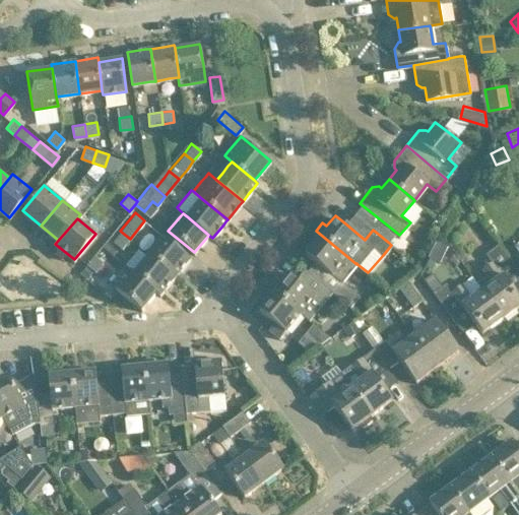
[(122,248),(130,239),(120,231),(113,240),(122,248)]
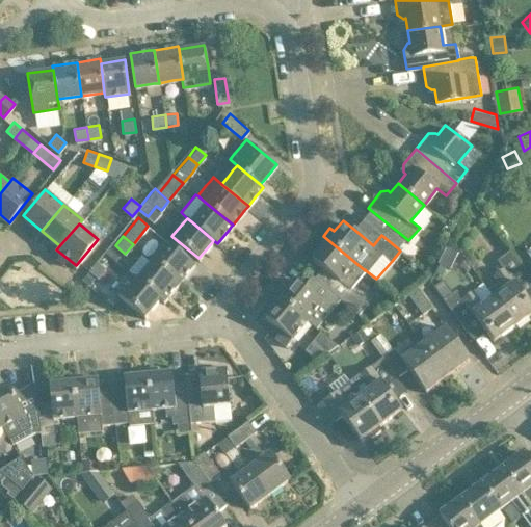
[(325,286),(325,287),(339,298),(350,307),(359,313),(368,301),(351,288),(365,270),(323,236),(317,243),(321,246),(312,258),(334,275),(325,286)]
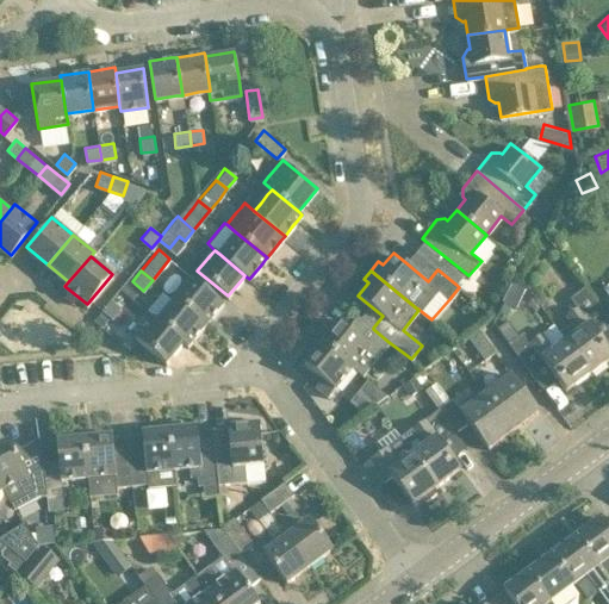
[(174,298),(205,323),(223,302),(192,276),(174,298)]
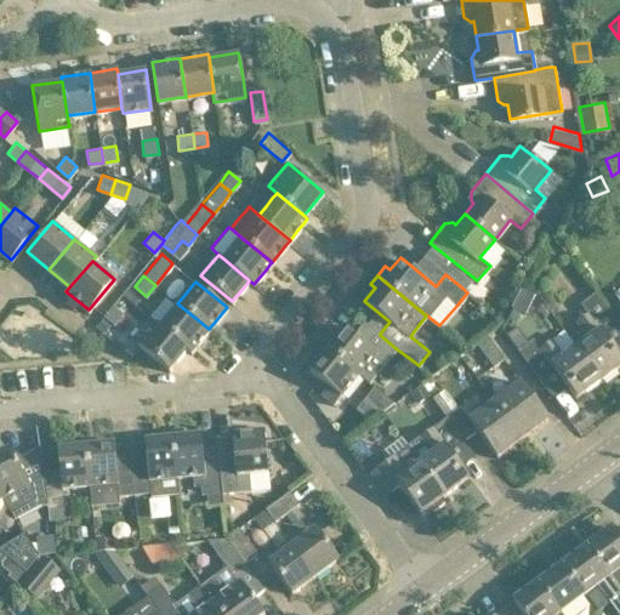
[(519,286),(511,305),(524,311),(532,292),(519,286)]
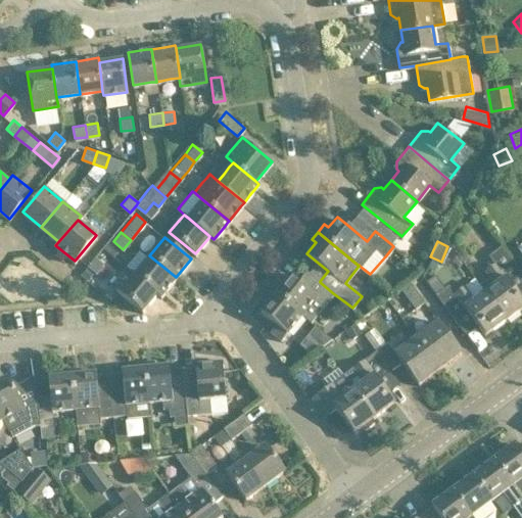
[(106,242),(103,246),(113,255),(116,251),(106,242)]
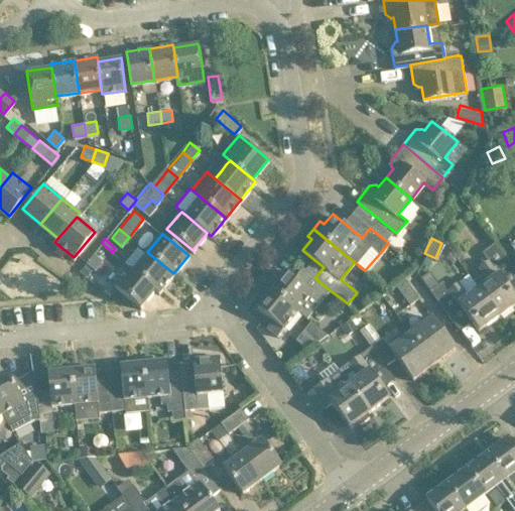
[(488,280),(478,287),(498,314),(514,301),(514,293),(501,275),(514,266),(495,242),(481,252),(487,260),(478,267),(488,280)]
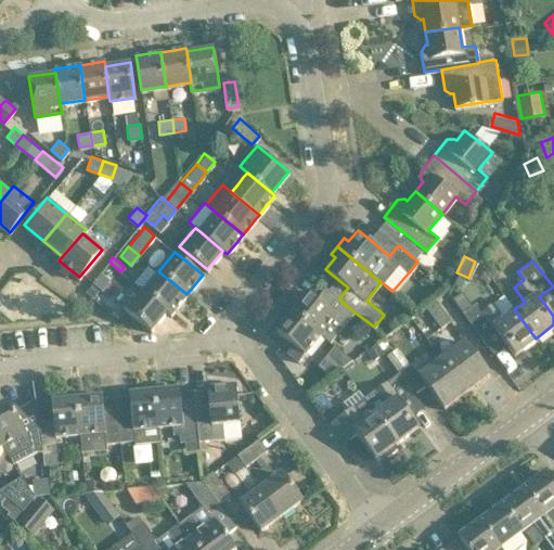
[(16,299),(40,298),(39,269),(3,270),(5,305),(16,304),(16,299)]
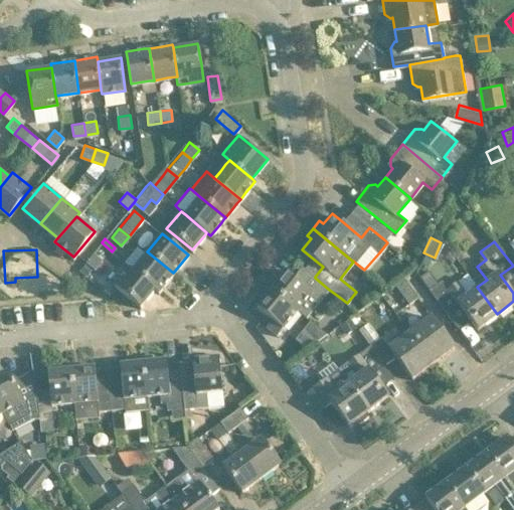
[(95,268),(102,259),(93,251),(86,261),(93,267),(95,268)]
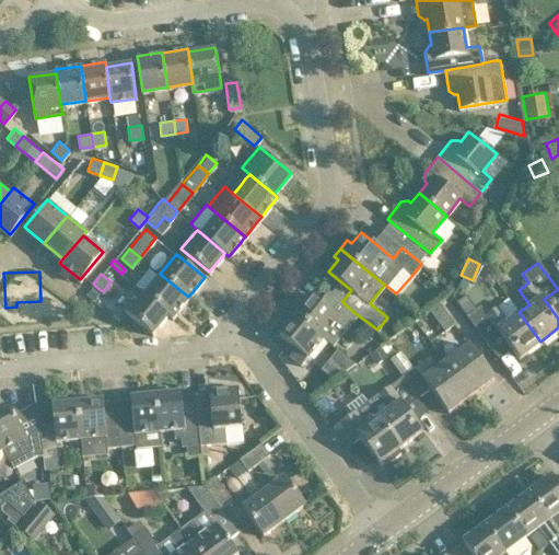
[(144,293),(167,313),(172,316),(188,297),(160,274),(144,293)]
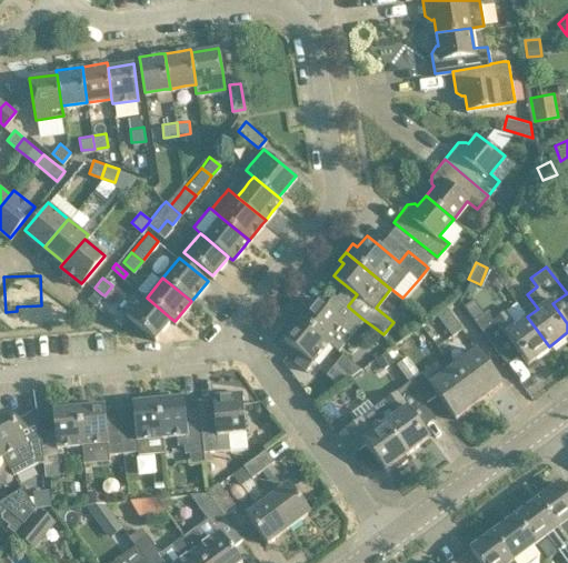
[(95,288),(88,297),(96,303),(102,294),(95,288)]
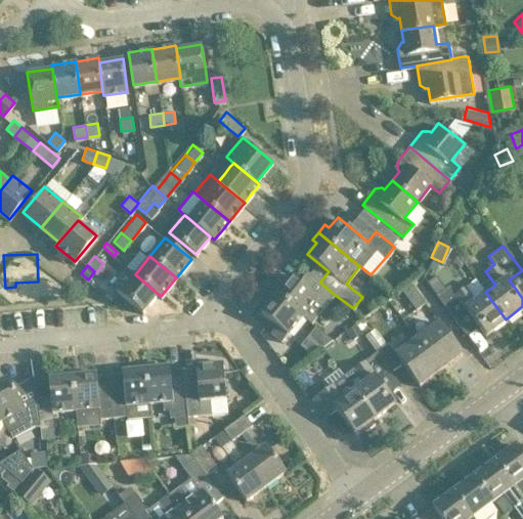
[(142,311),(157,293),(135,274),(131,270),(116,290),(142,311)]
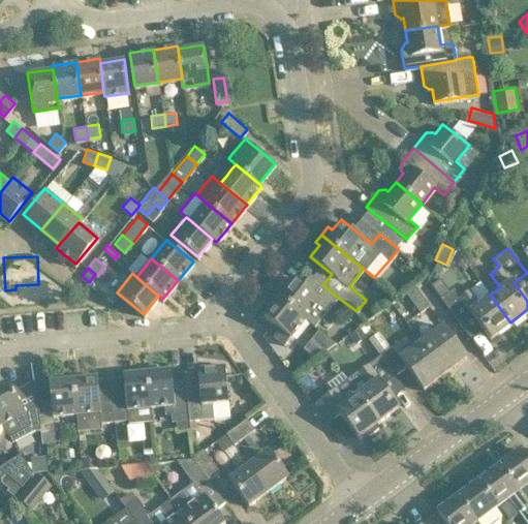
[(275,291),(305,316),(314,325),(337,297),(323,285),(315,295),(293,276),(285,287),(281,284),(275,291)]
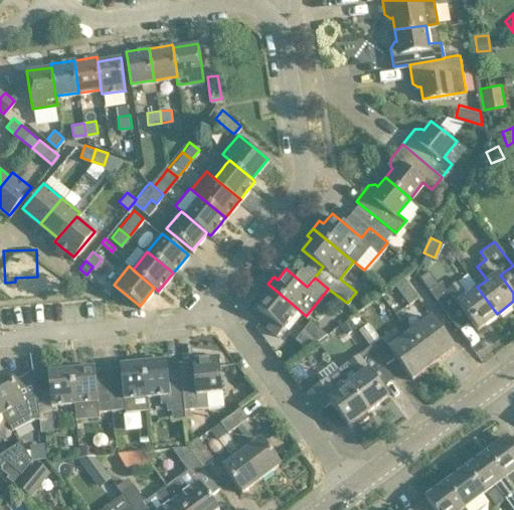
[(429,270),(419,276),(424,283),(434,277),(429,270)]
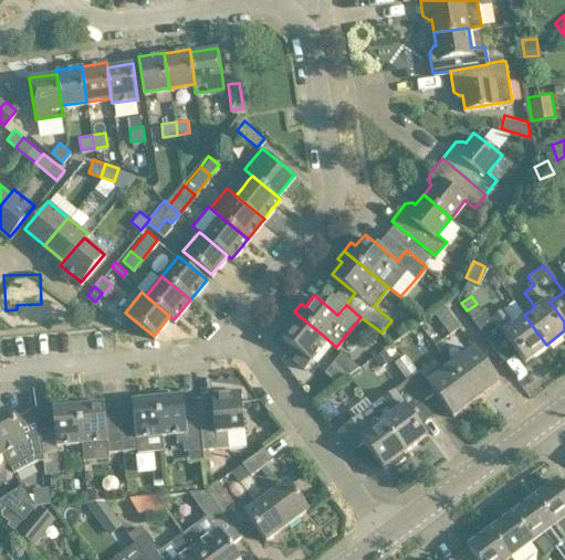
[(460,325),(443,303),(433,310),(449,333),(460,325)]
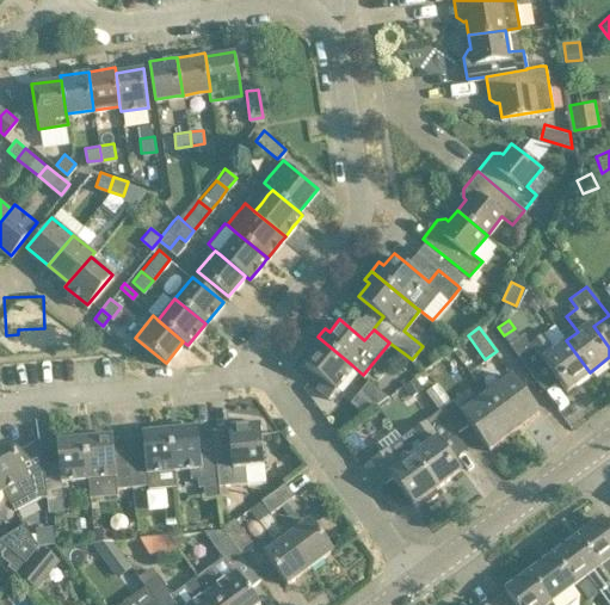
[(567,390),(590,372),(566,340),(554,350),(542,332),(530,340),(524,332),(509,343),(531,372),(546,362),(567,390)]
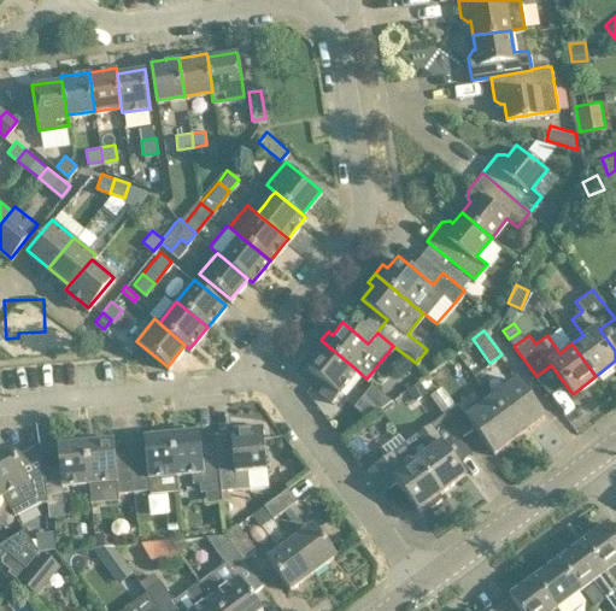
[(330,399),(356,369),(321,340),(314,350),(317,353),(308,365),(324,380),(317,388),(330,399)]
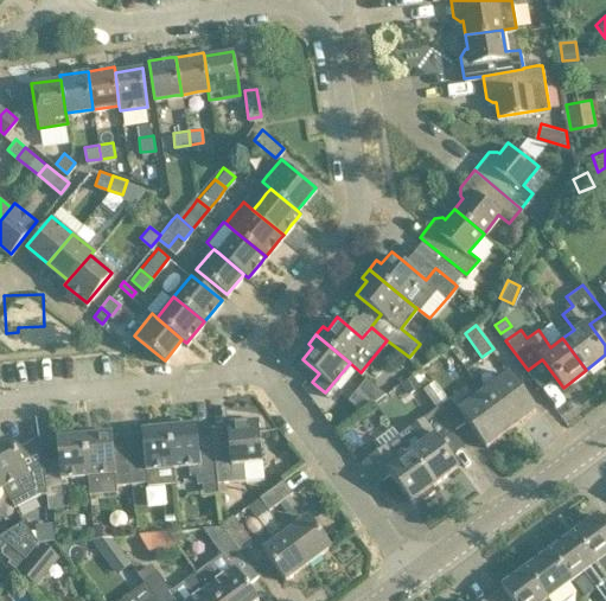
[(483,389),(510,426),(536,407),(522,388),(508,370),(483,389)]
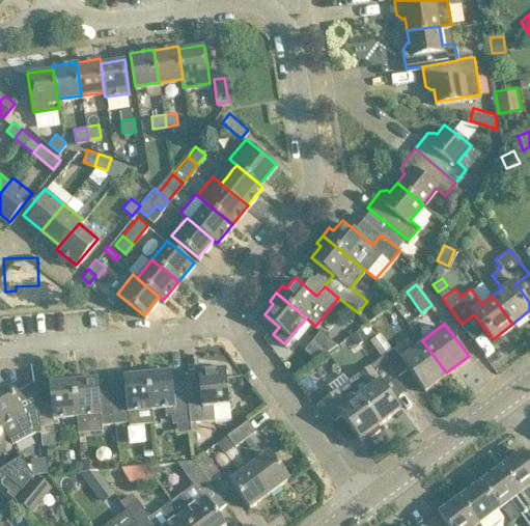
[(359,328),(350,334),(356,343),(365,337),(359,328)]
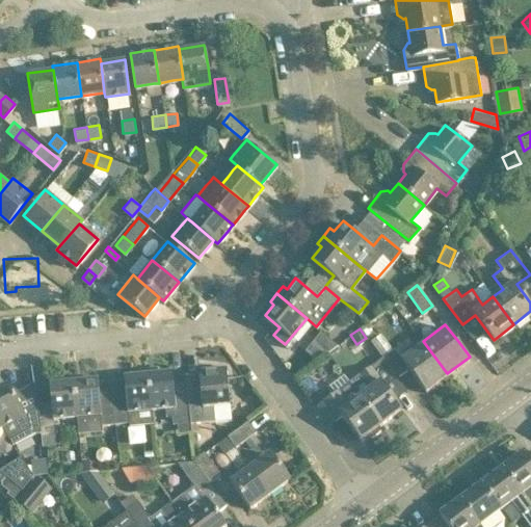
[(326,351),(338,344),(321,330),(313,339),(326,351)]
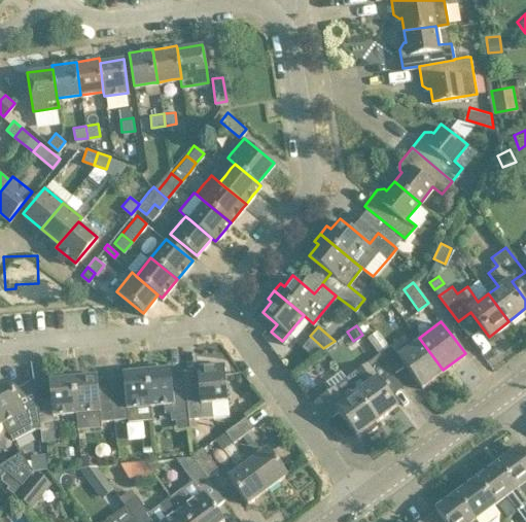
[(376,328),(366,335),(379,351),(388,345),(376,328)]
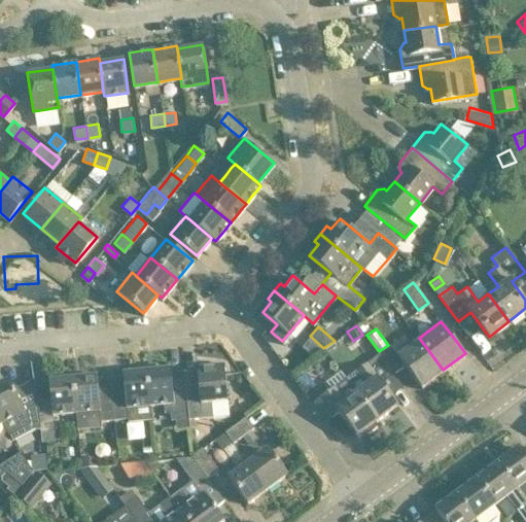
[(379,351),(393,372),(404,363),(421,386),(443,370),(419,338),(397,354),(389,344),(388,345),(379,351)]
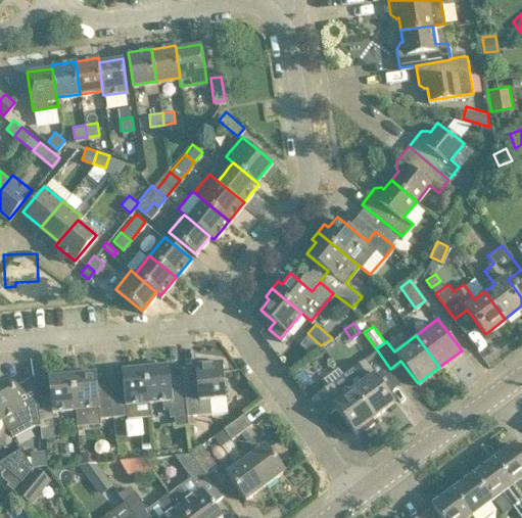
[(363,380),(351,387),(373,416),(394,401),(378,378),(390,369),(376,348),(352,366),(363,380)]
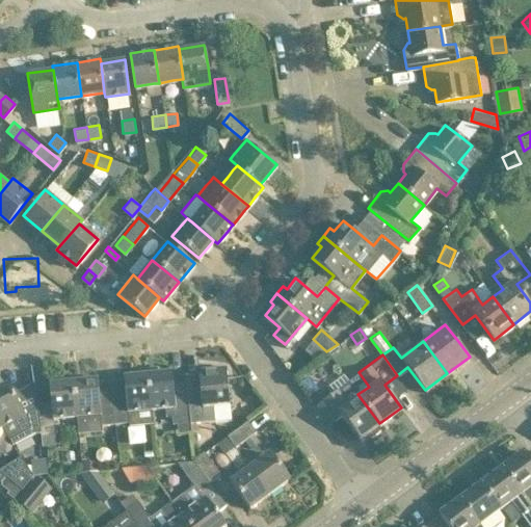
[(201,393),(187,394),(190,429),(196,428),(195,421),(214,420),(213,405),(229,403),(226,366),(198,368),(198,371),(201,393)]
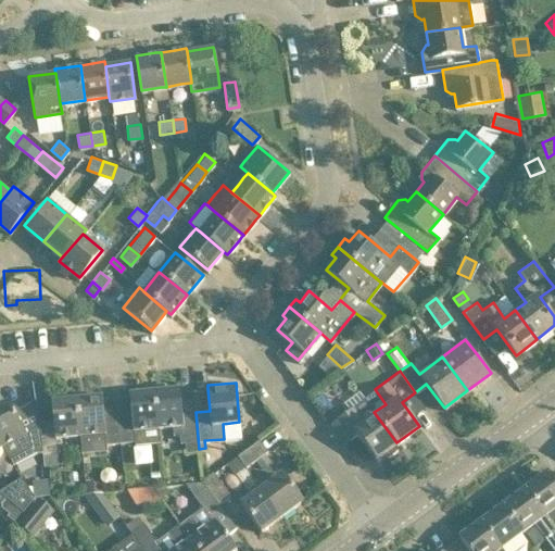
[(153,385),(156,426),(172,424),(173,433),(179,431),(180,441),(185,440),(185,450),(199,449),(196,412),(194,398),(180,399),(179,387),(164,389),(164,384),(153,385)]
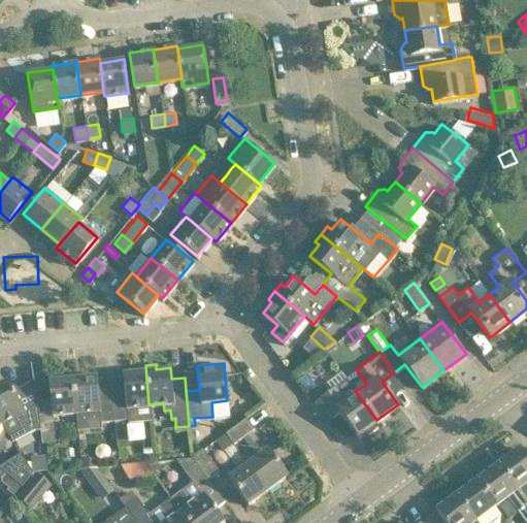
[(110,385),(113,419),(128,418),(127,405),(149,404),(145,365),(136,366),(136,371),(123,372),(124,383),(110,385)]
